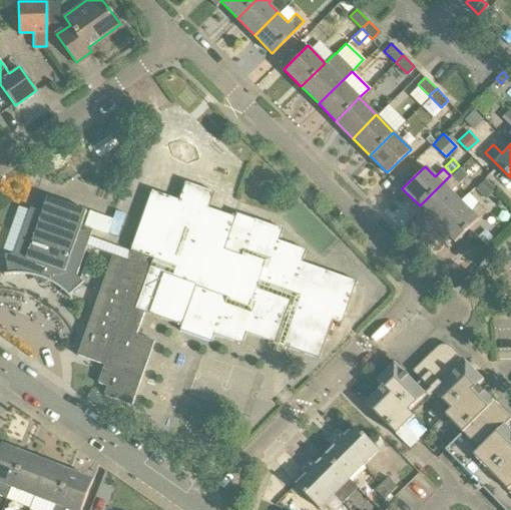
[(451,174),(458,182),(467,173),(459,166),(451,174)]
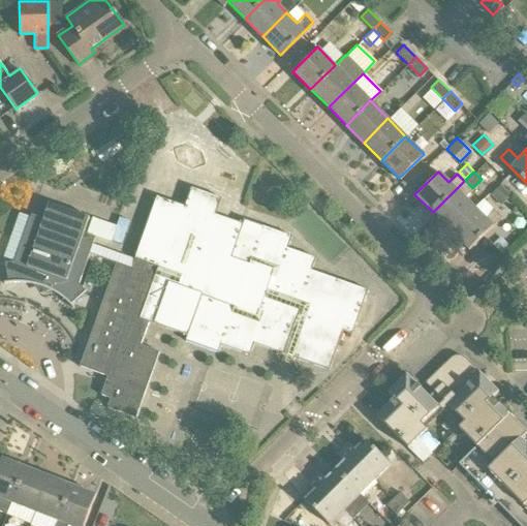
[(473,207),(463,197),(472,188),(465,180),(464,181),(433,212),(451,230),(473,207)]
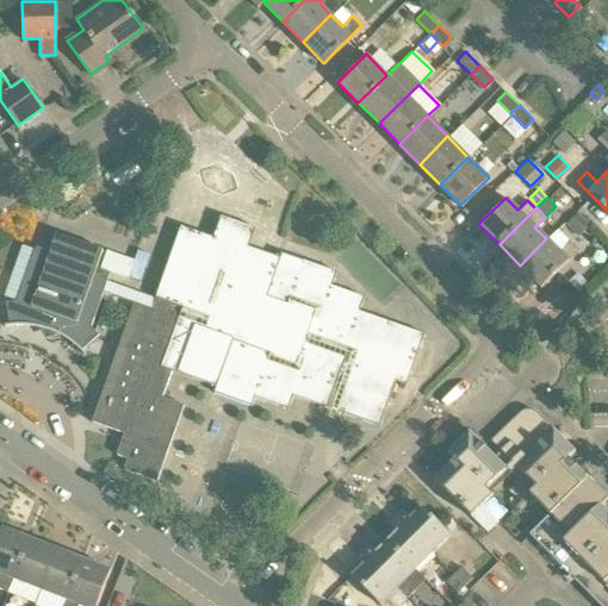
[(576,235),(588,223),(576,211),(564,222),(576,235)]
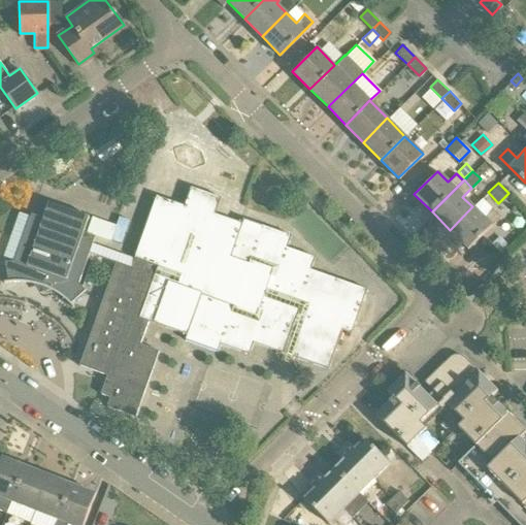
[(131,266),(116,261),(78,364),(106,374),(144,388),(158,350),(139,342),(148,320),(186,333),(188,324),(221,335),(219,342),(249,353),(253,340),(282,351),(282,339),(294,342),(299,333),(334,347),(341,328),(351,331),(366,288),(309,267),(314,256),(286,245),(290,234),(261,224),(258,236),(237,230),(240,222),(215,212),(220,196),(190,186),(184,204),(155,194),(133,257),(135,257),(131,266)]
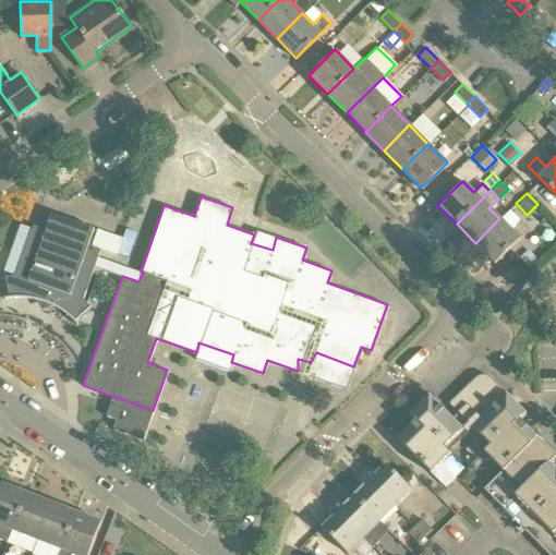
[(24,297),(31,297),(37,299),(41,300),(45,301),(50,303),(56,306),(61,310),(64,312),(68,315),(72,318),(76,323),(77,322),(74,318),(88,305),(82,298),(99,248),(87,243),(93,227),(50,213),(45,229),(33,225),(15,274),(4,275),(8,296),(3,297),(3,298),(9,297),(14,297),(21,297),(24,297)]
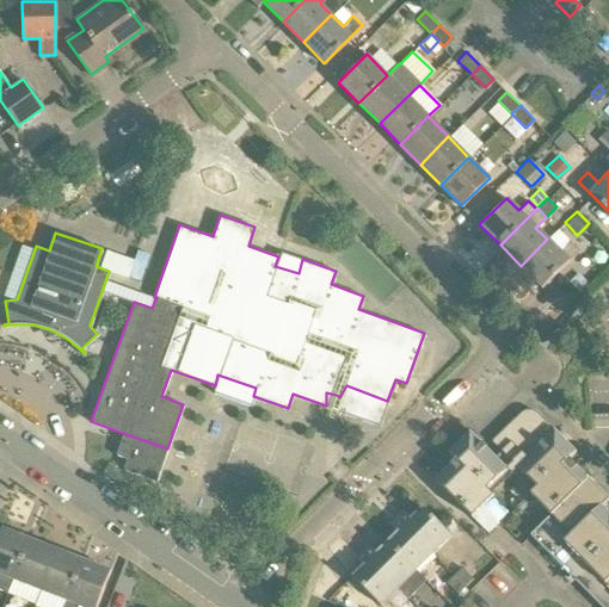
[(521,266),(541,286),(578,249),(570,240),(559,251),(547,239),(521,266)]
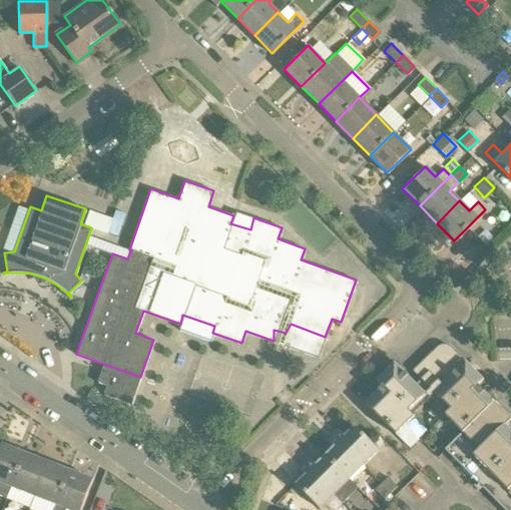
[(493,238),(483,228),(476,236),(485,245),(493,238)]
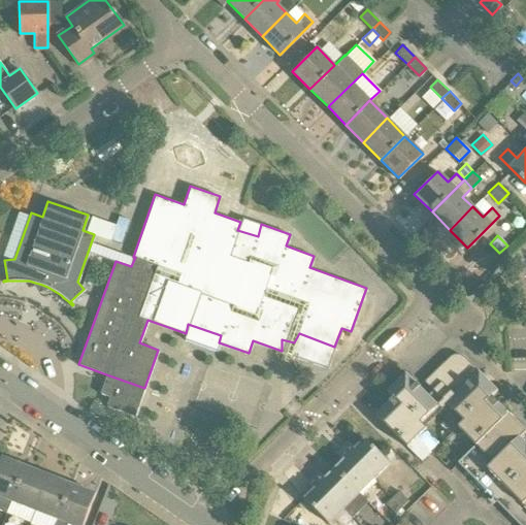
[(454,353),(449,355),(431,372),(454,395),(478,370),(463,355),(459,353),(454,353)]
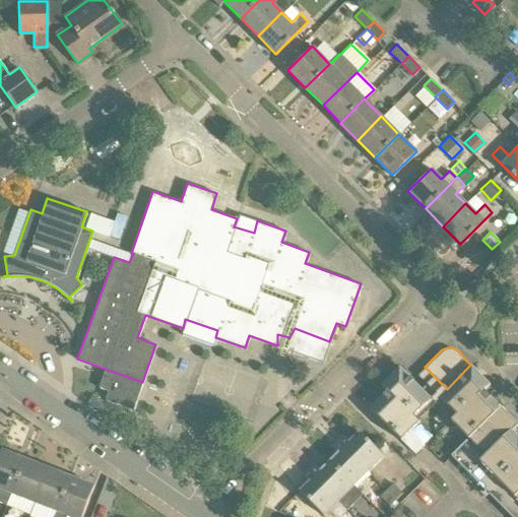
[(489,383),(470,365),(447,389),(464,407),(482,389),(489,383)]
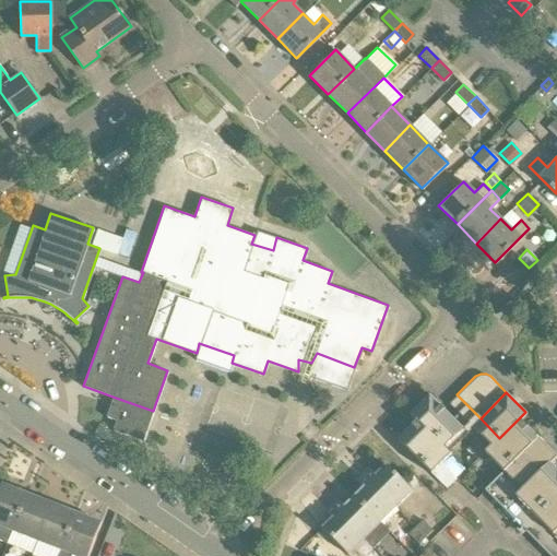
[(409,413),(415,420),(426,432),(447,412),(428,393),(409,413)]
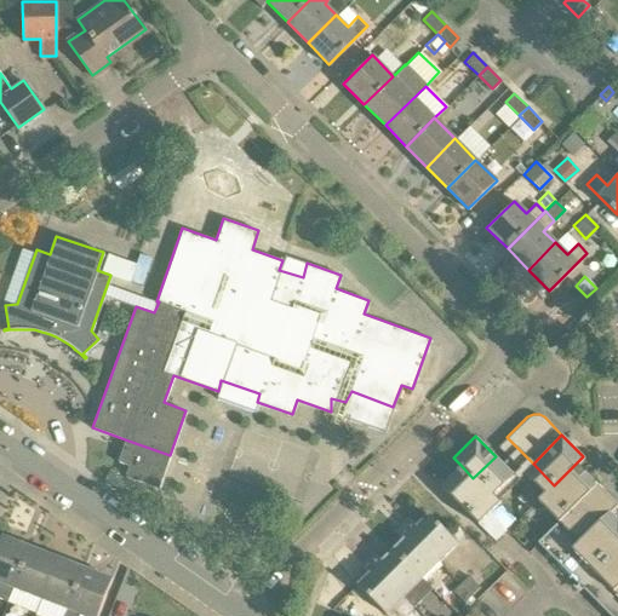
[(502,462),(519,479),(525,473),(544,493),(537,500),(558,520),(537,541),(611,615),(617,615),(617,550),(616,547),(573,505),(554,485),(533,464),(507,437),(497,445),(508,456),(502,462)]
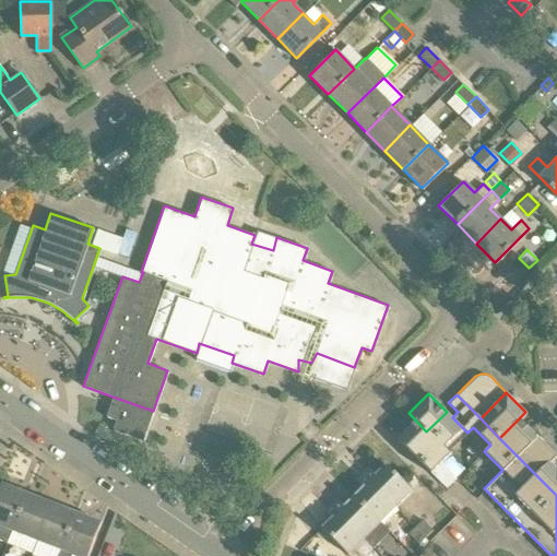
[(407,449),(430,472),(450,452),(443,446),(461,429),(466,434),(467,433),(452,417),(447,412),(426,432),(407,449)]
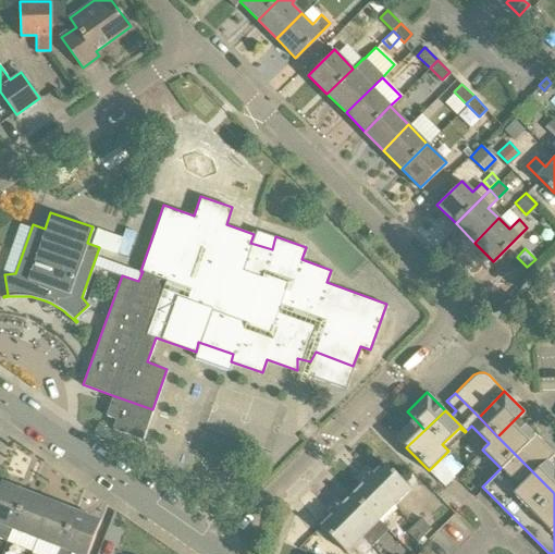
[(517,417),(497,436),(515,454),(535,434),(517,417)]
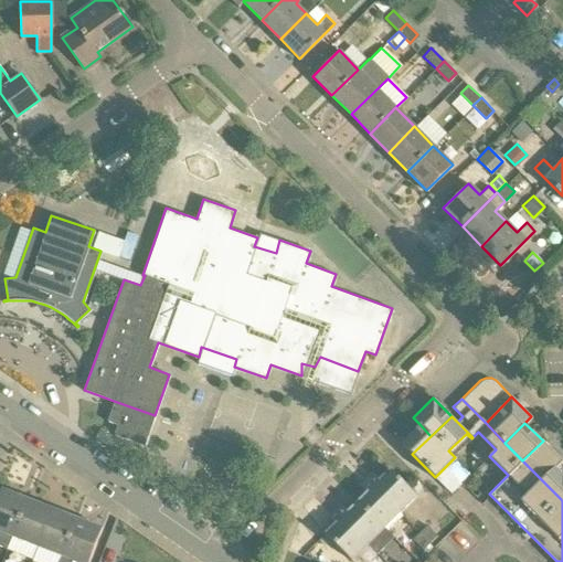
[(420,424),(401,443),(412,454),(431,436),(420,424)]
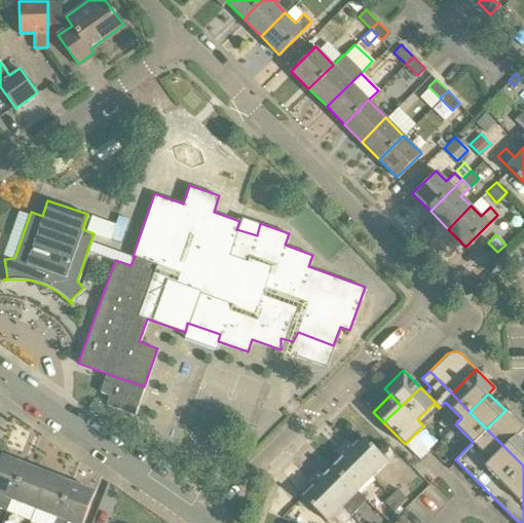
[(523,462),(523,441),(518,435),(523,428),(506,410),(486,428),(522,464),(523,462)]
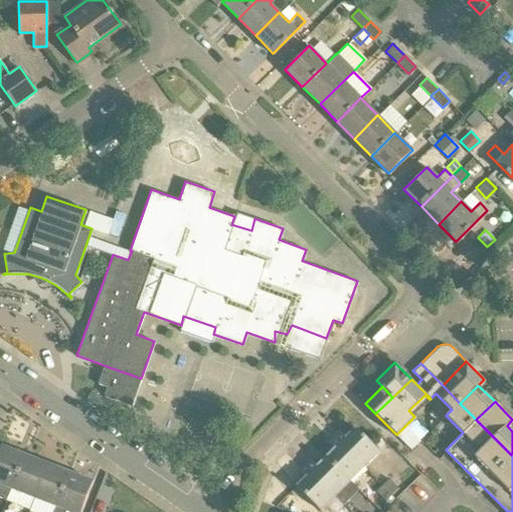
[(339,429),(333,435),(363,466),(378,451),(354,425),(344,435),(339,429)]
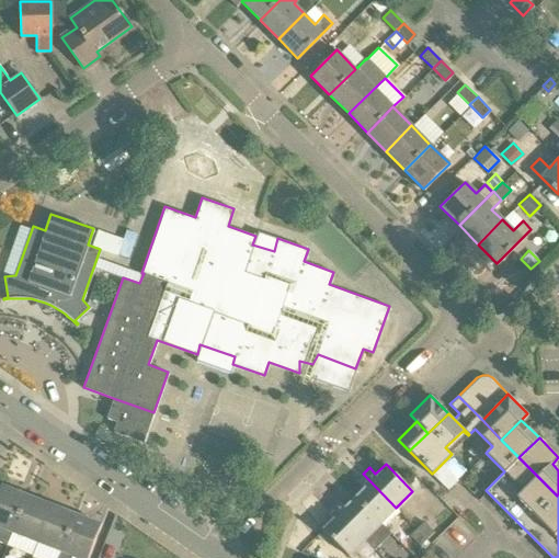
[(396,508),(363,474),(356,480),(363,486),(353,496),(380,523),(396,508)]
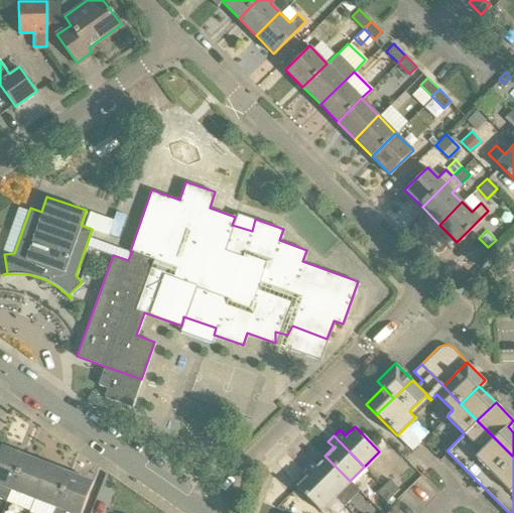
[(0,487),(0,497),(5,499),(9,490),(23,455),(0,445),(0,487)]
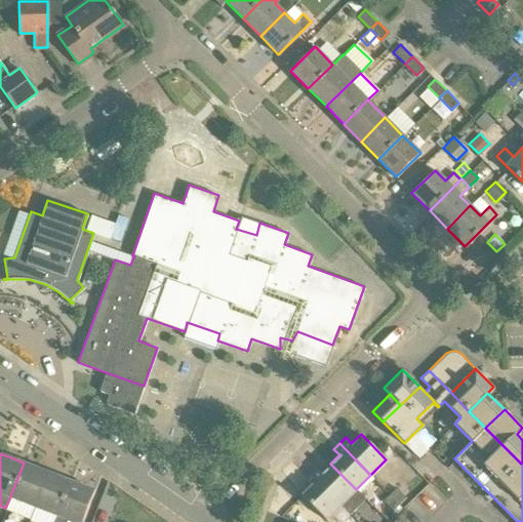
[(24,463),(9,498),(33,508),(47,472),(24,463)]
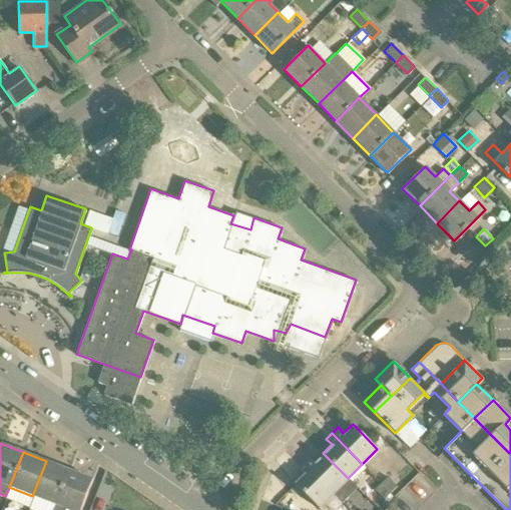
[(309,456),(303,462),(333,492),(348,478),(323,453),(314,462),(309,456)]
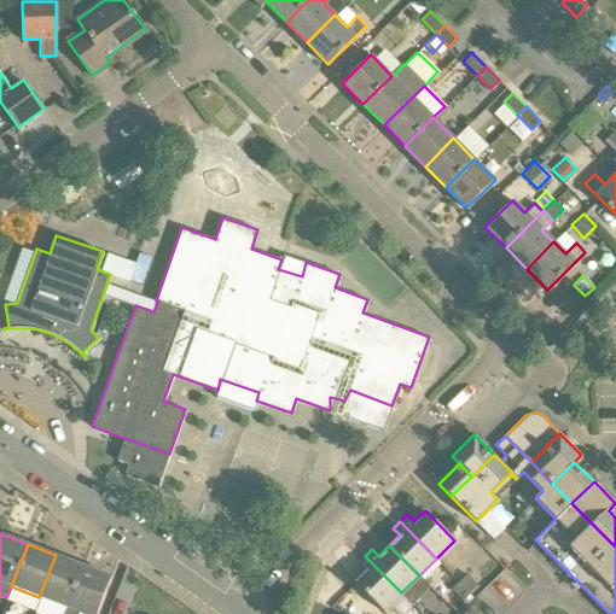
[(56,555),(39,597),(65,607),(67,606),(82,565),(56,555)]
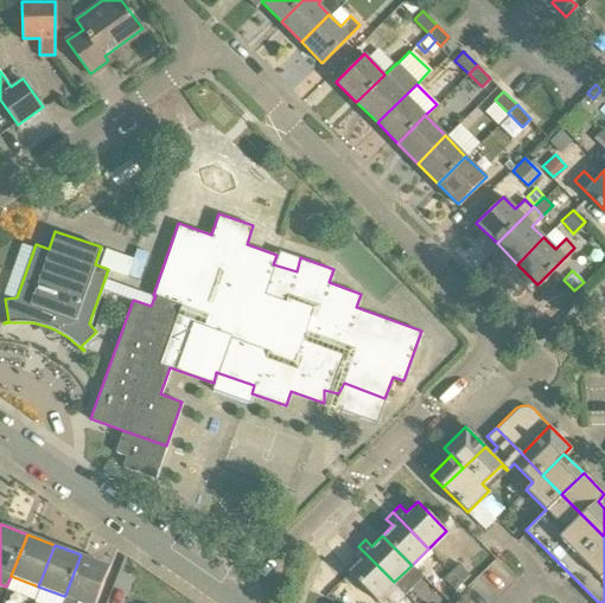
[(377,600),(394,582),(358,546),(352,552),(358,559),(348,570),(377,600)]
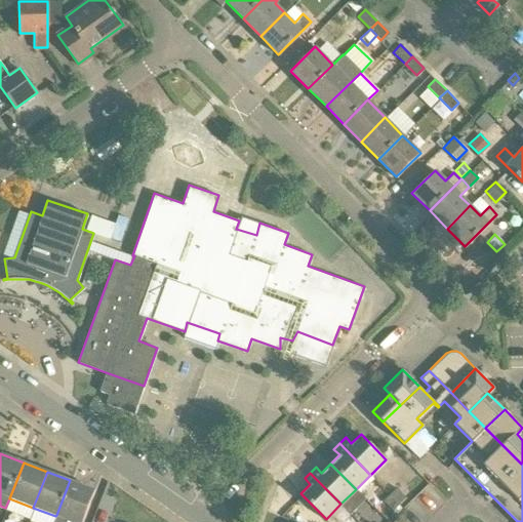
[(70,480),(56,515),(55,516),(52,521),(65,521),(67,519),(75,521),(80,521),(93,489),(70,480)]
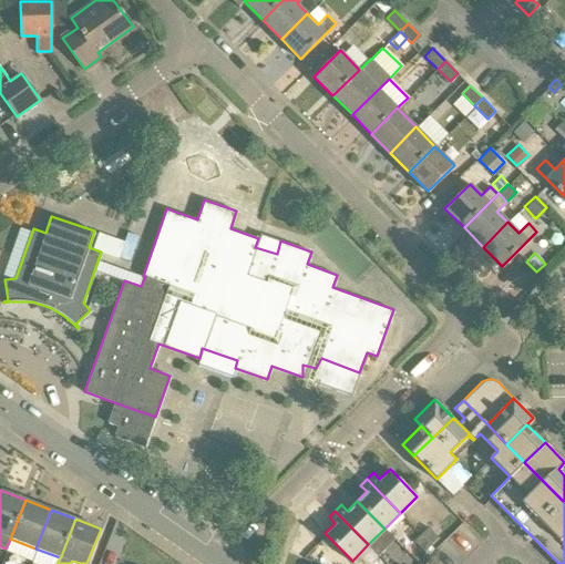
[(428,525),(420,533),(431,543),(438,536),(428,525)]
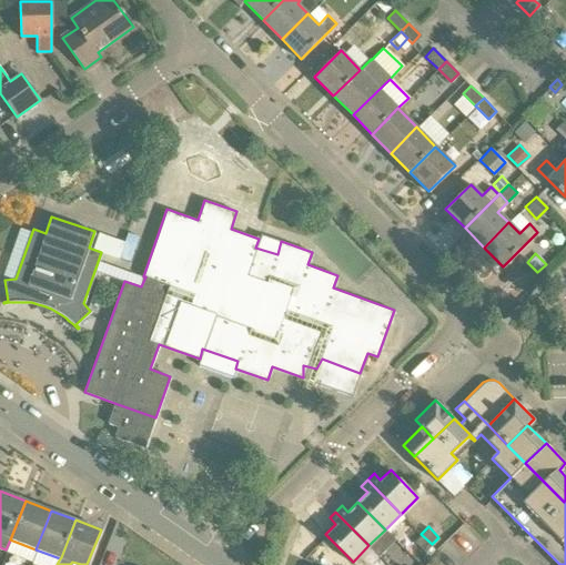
[(424,551),(432,544),(421,534),(414,541),(424,551)]
